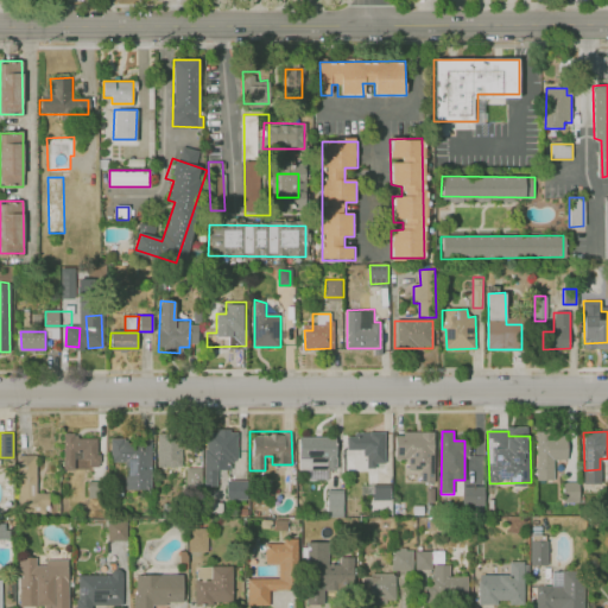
[(65,432),(64,469),(74,469),(75,453),(80,454),(80,460),(88,460),(88,466),(100,467),(101,441),(77,439),(77,432),(65,432)]
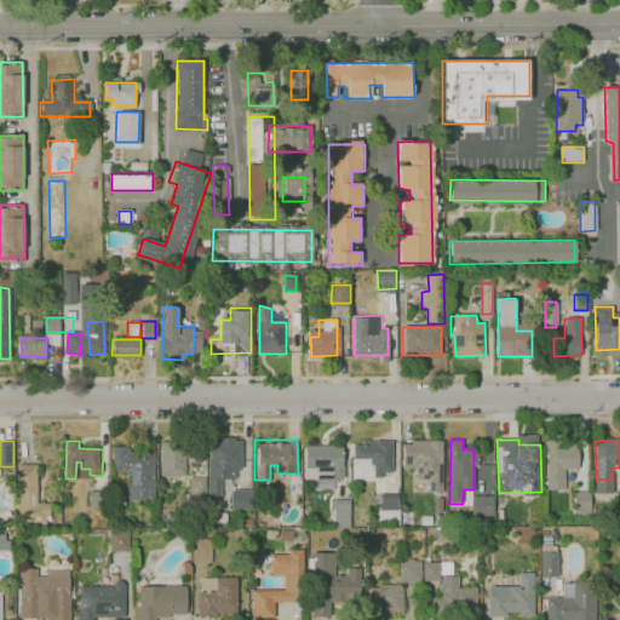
[(242,441),(211,442),(211,481),(236,480),(236,463),(242,463),(242,441)]
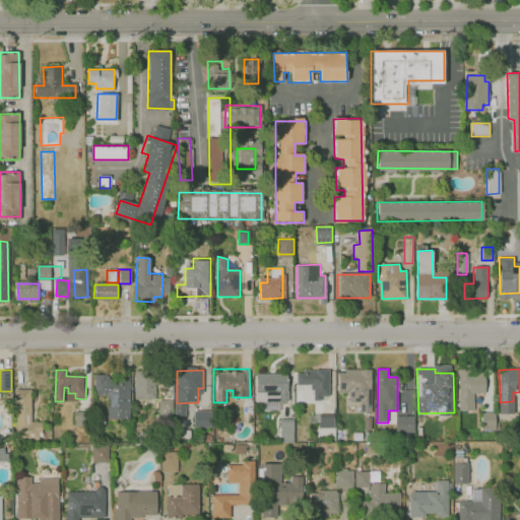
[(297,371),(329,370),(329,396),(322,396),(322,401),(314,401),(314,390),(297,390),(297,371)]
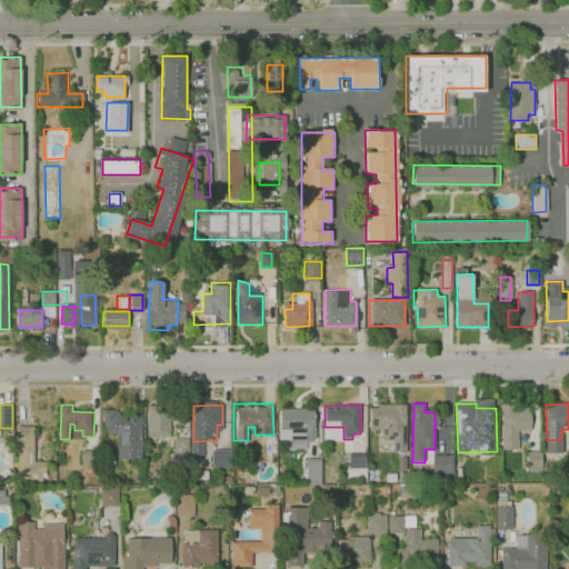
[(501,431),(532,431),(532,405),(501,405),(501,431)]
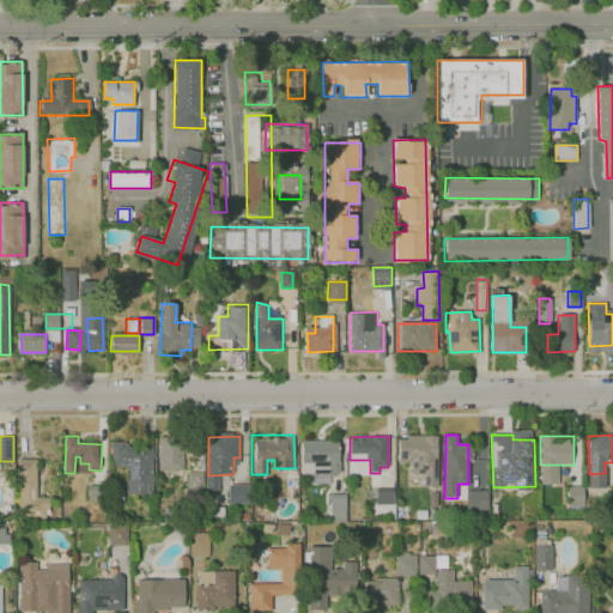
[(398,437),(437,437),(438,487),(426,487),(426,474),(414,474),(413,463),(399,463),(398,437)]
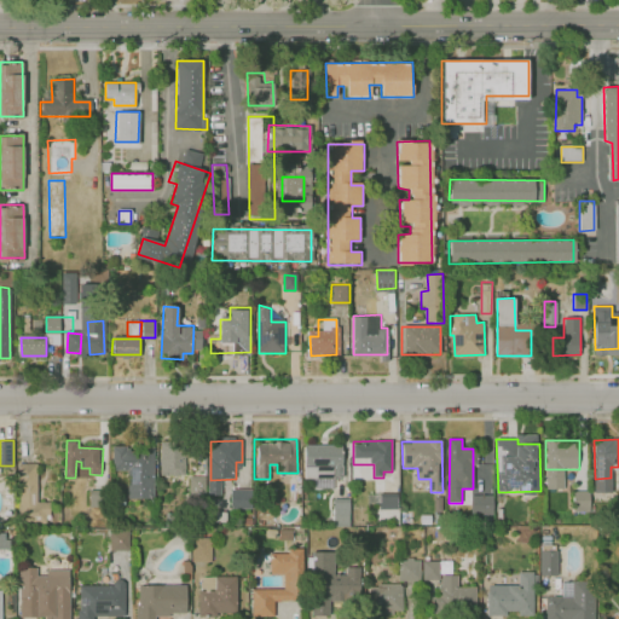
[(305,444),(341,444),(341,476),(334,476),(334,490),(311,490),(311,478),(305,478),(305,444)]
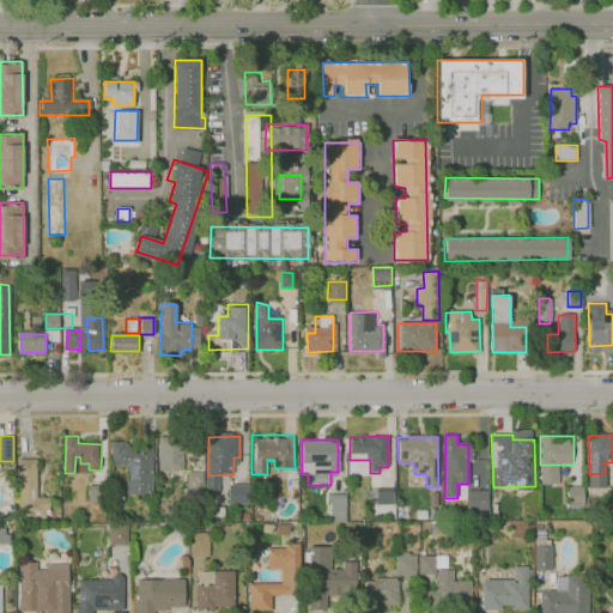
[(111,442),(150,441),(151,493),(126,493),(126,468),(111,468),(111,442)]
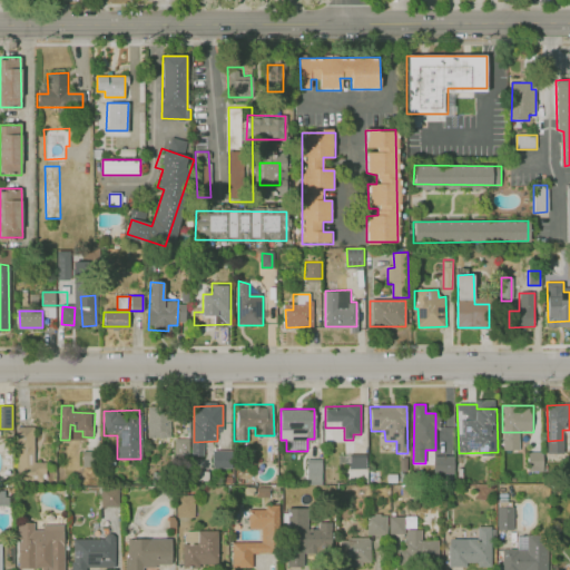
[(148,412),(148,438),(170,438),(170,411),(148,412)]
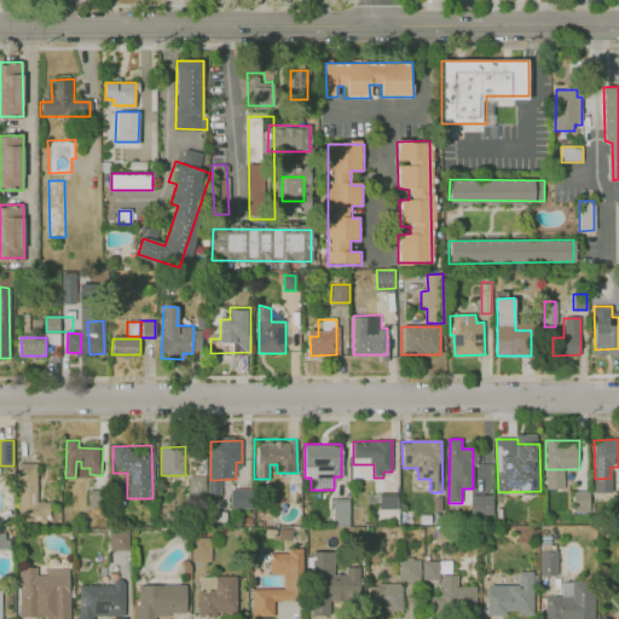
[(17,462),(17,520),(53,520),(53,502),(39,502),(39,463),(17,462)]
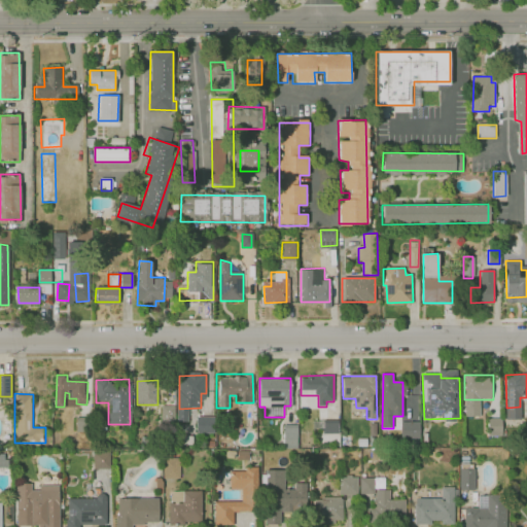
[(174,422),(174,406),(161,405),(161,421),(174,422)]
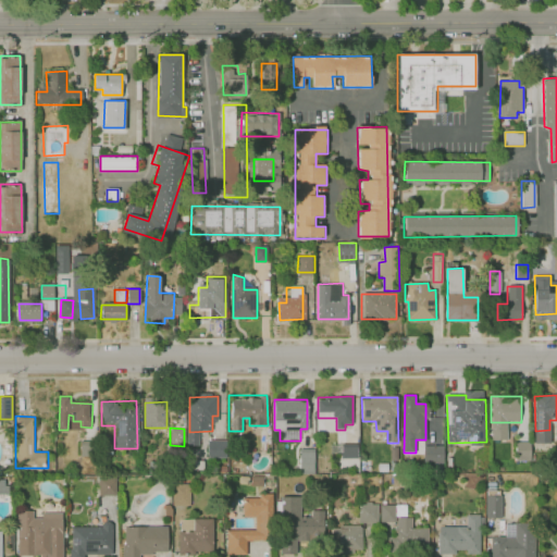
[(208,456),(225,457),(225,442),(209,441),(208,456)]
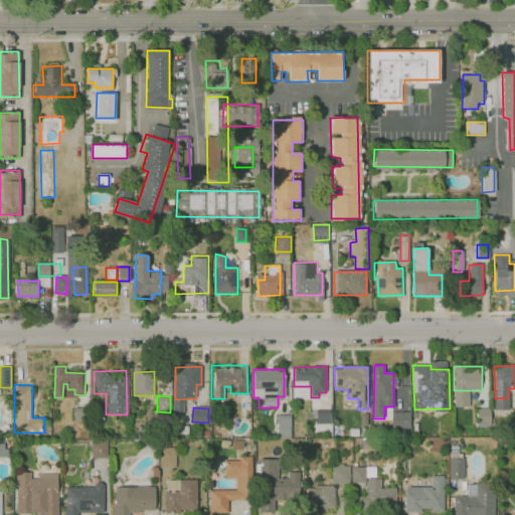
[(73,408),(73,421),(88,421),(88,408),(73,408)]
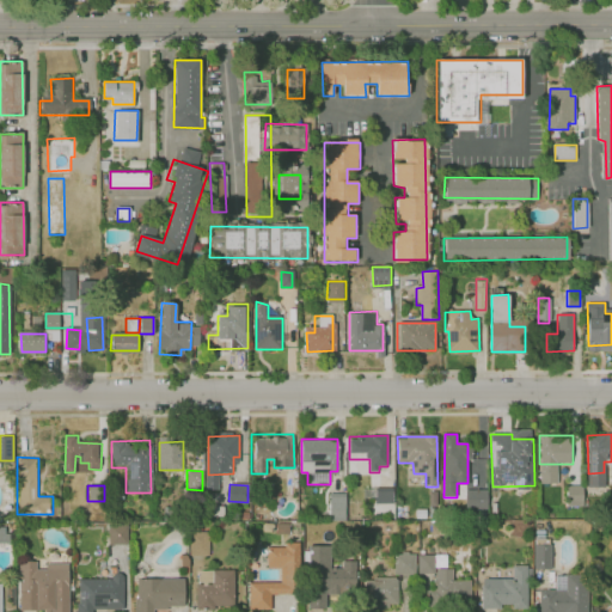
[(565,506),(581,506),(581,485),(565,485),(565,506)]
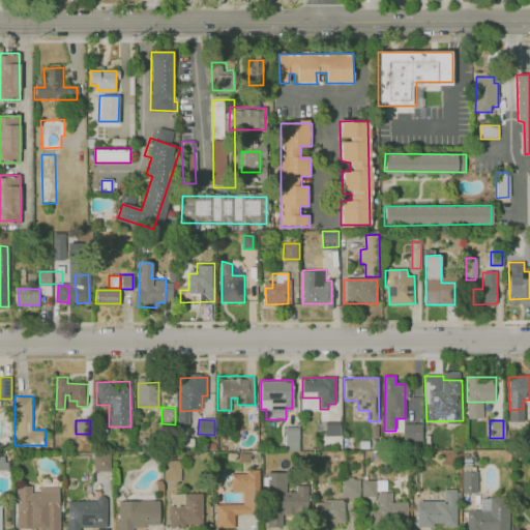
[(315,424),(340,423),(341,443),(325,444),(325,432),(316,432),(315,424)]
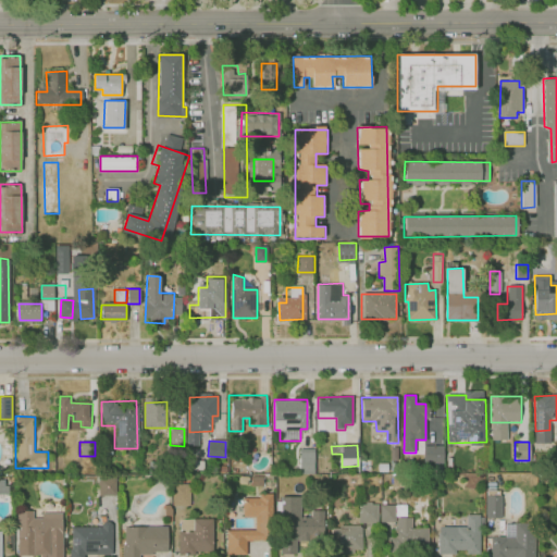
[(313,448),(298,448),(298,473),(313,473),(313,448)]
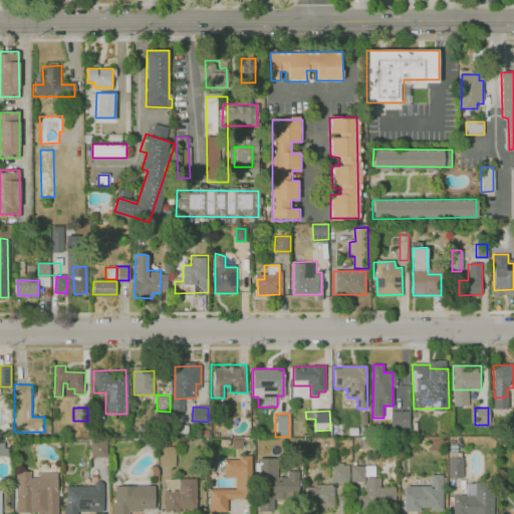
[(392,414),(409,414),(409,429),(393,430),(392,414)]
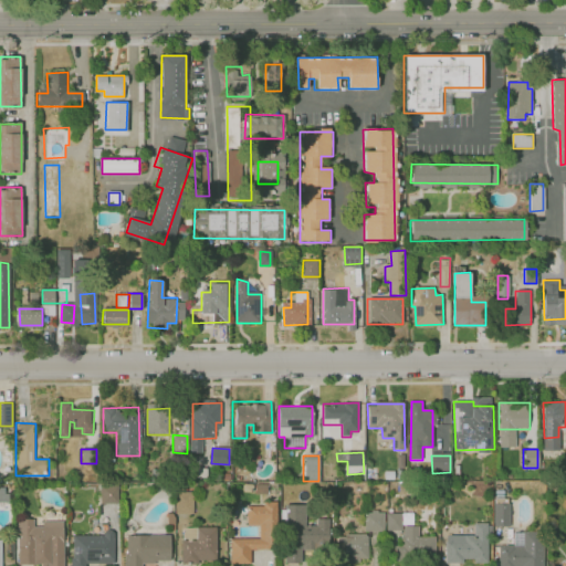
[(253,494),(266,493),(266,484),(253,484),(253,494)]
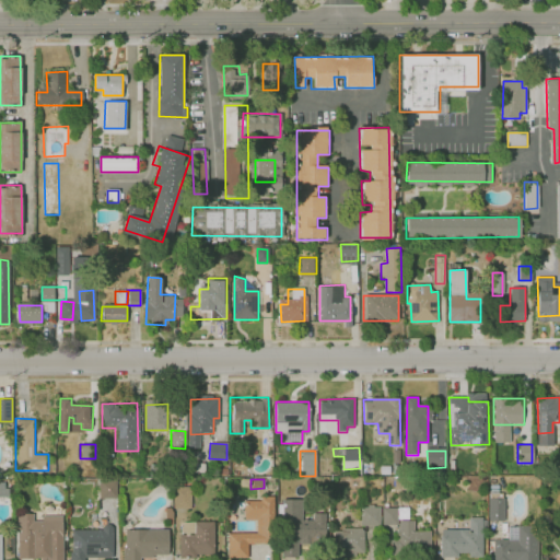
[(100,480),(98,499),(117,499),(117,481),(100,480)]
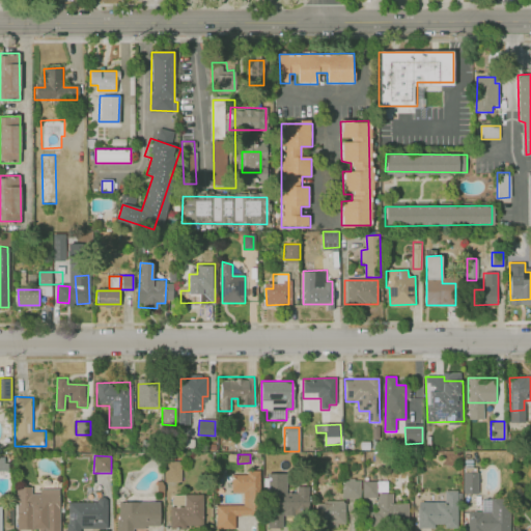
[(166,462),(165,480),(182,481),(182,462),(166,462)]
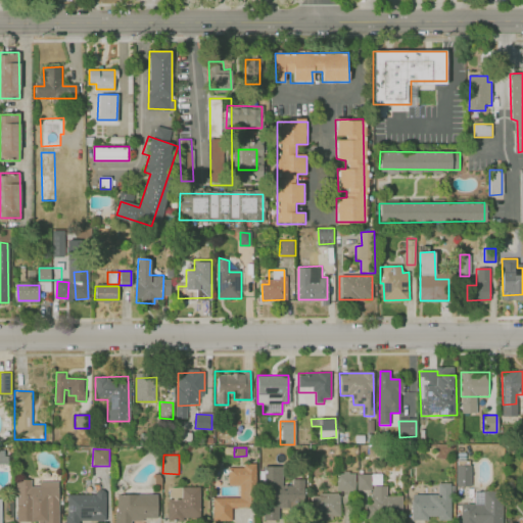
[(459,461),(458,486),(472,486),(473,461),(459,461)]
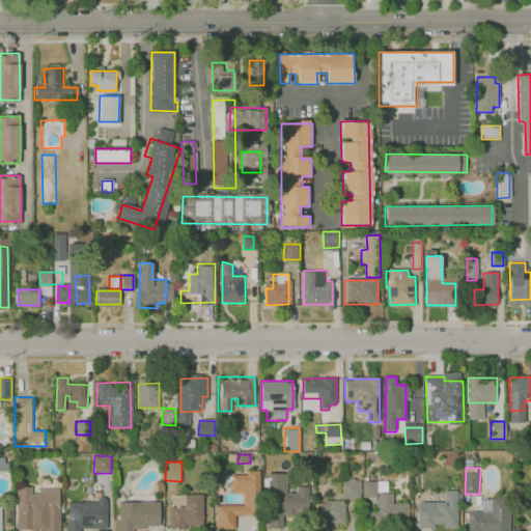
[(267,474),(267,527),(287,527),(287,474),(267,474)]
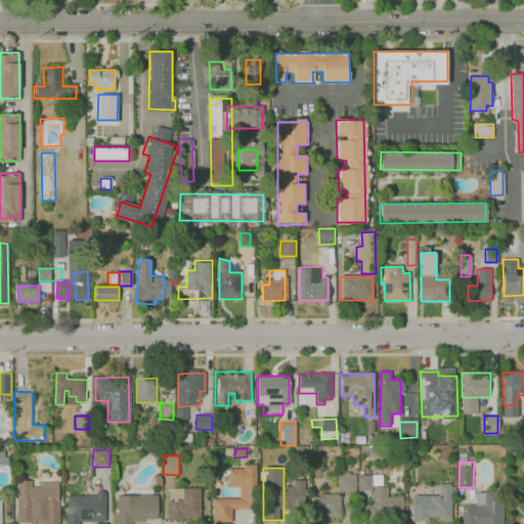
[(231,470),(251,469),(252,507),(228,508),(228,520),(213,521),(213,498),(241,497),(239,485),(231,485),(231,470)]
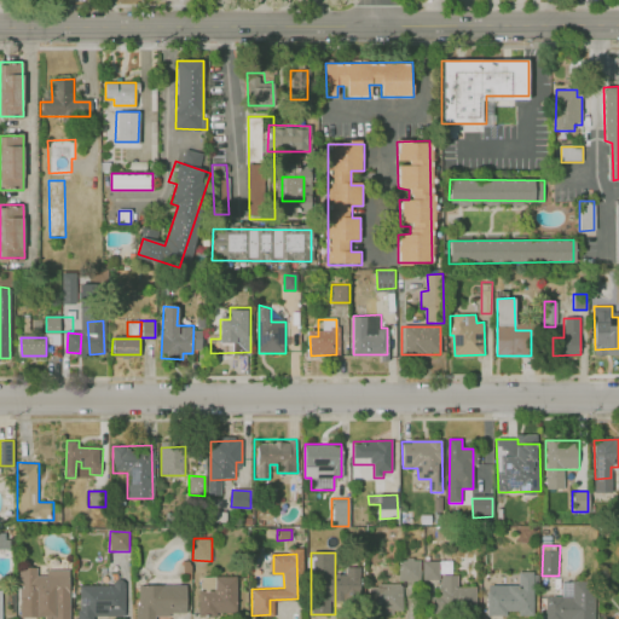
[(399,580),(418,580),(418,560),(399,561),(399,580)]
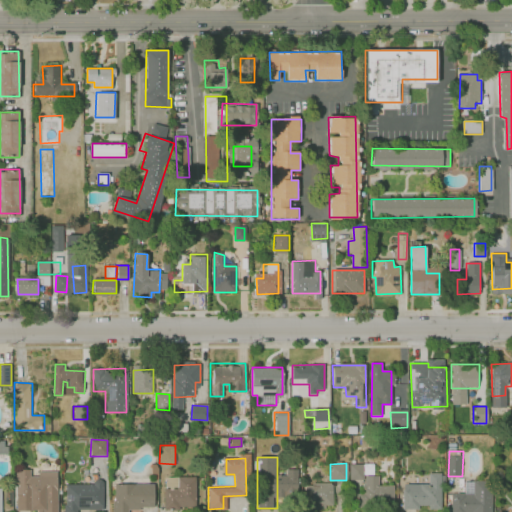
[(351,480),(364,480),(364,464),(351,464),(351,480)]
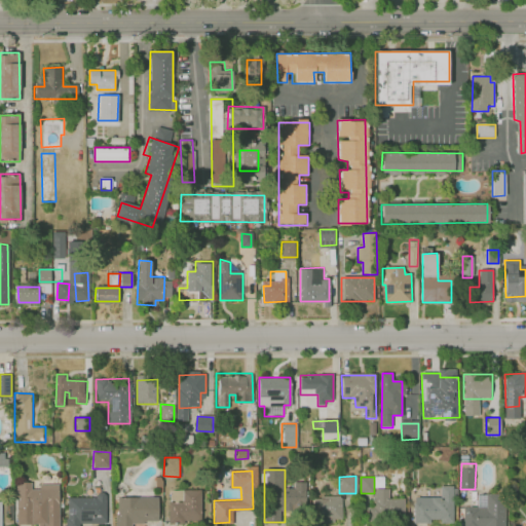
[(15,482),(15,524),(39,524),(39,525),(59,525),(59,483),(39,483),(39,488),(31,488),(31,482),(15,482)]
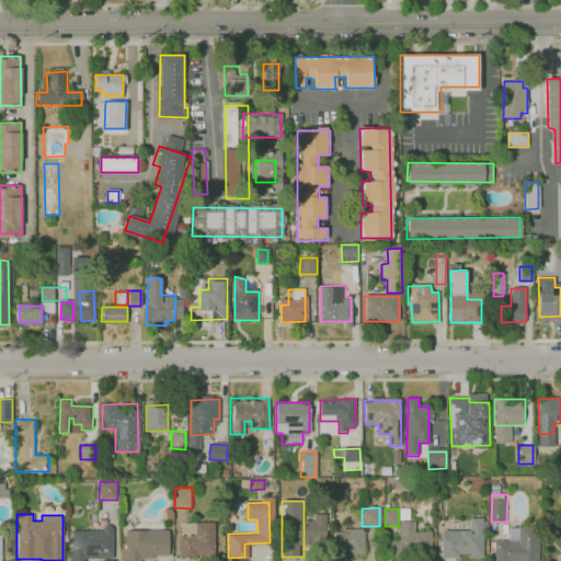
[(483,517),(483,559),(471,560),(471,552),(459,553),(460,558),(443,558),(443,530),(469,530),(469,533),(471,533),(471,517),(483,517)]
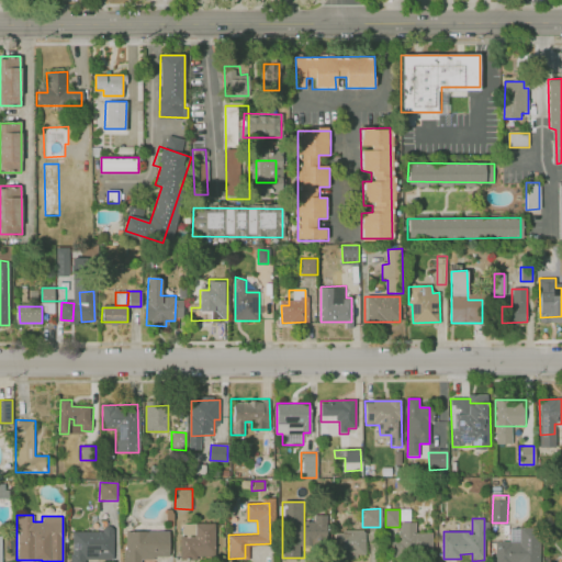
[(214,525),(214,559),(180,559),(180,537),(195,537),(195,525),(214,525)]
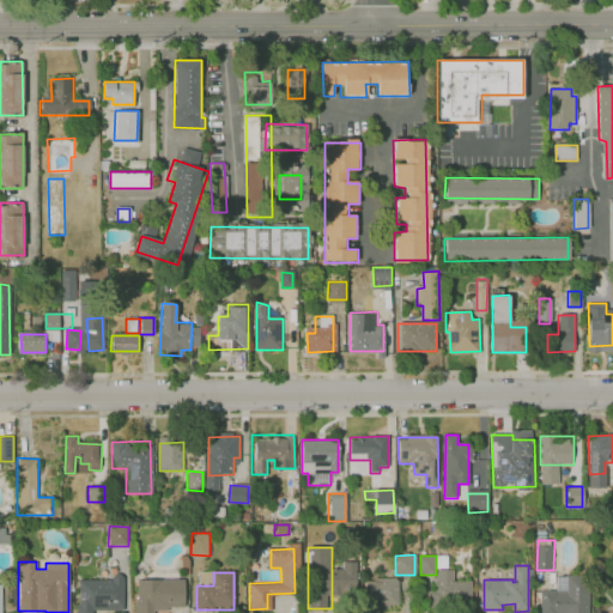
[(587,572),(588,612),(566,612),(556,612),(539,612),(539,590),(568,589),(566,574),(587,572)]
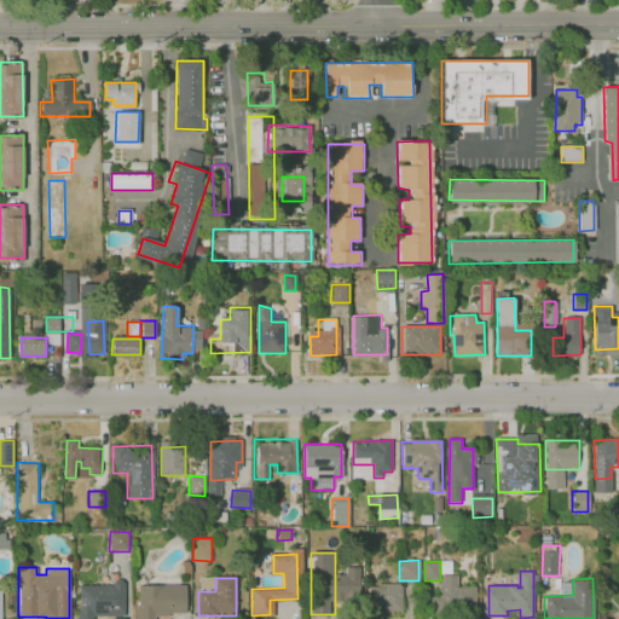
[(80,618),(80,584),(122,584),(122,618),(98,618),(80,618)]
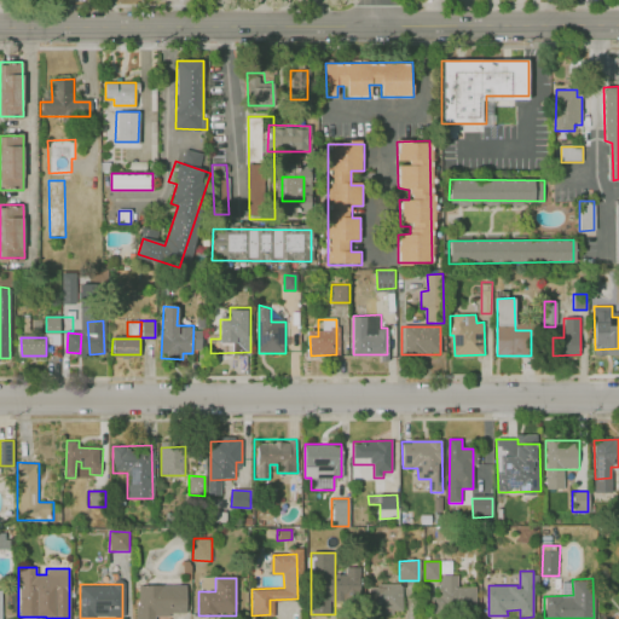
[(187,584),(138,585),(138,618),(157,618),(157,613),(189,613),(187,584)]
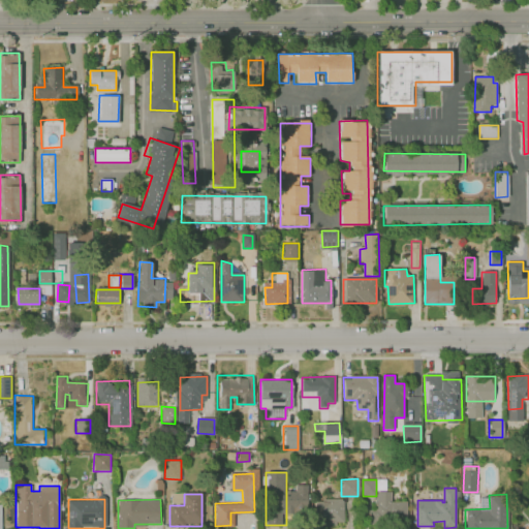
[(317,499),(342,499),(343,524),(317,524),(317,499)]
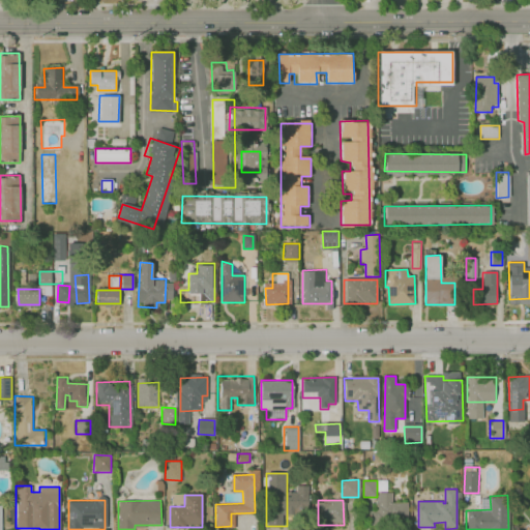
[(390,503),(409,503),(409,521),(390,521),(390,503)]
